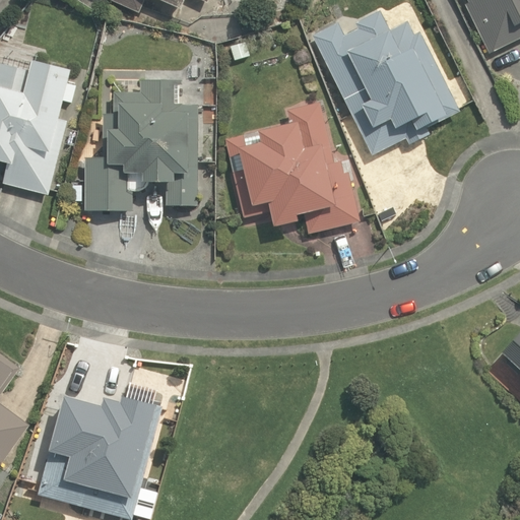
[(113,0),(140,12),(145,0),(159,0),(182,10),(186,0),(201,0),(206,2),(207,0),(113,0)]
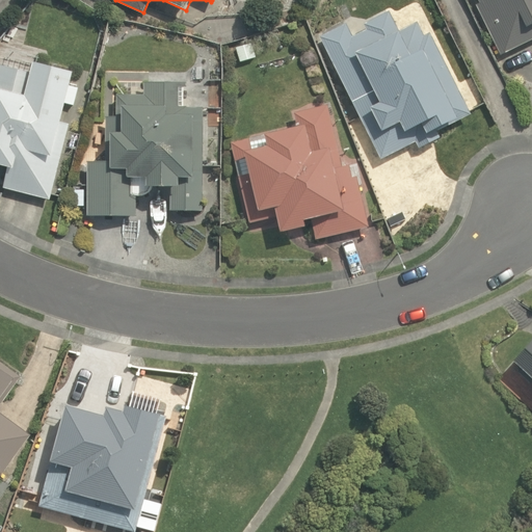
[(501,55),(531,40),(531,0),(477,0),(479,3),(476,4),(501,55)]
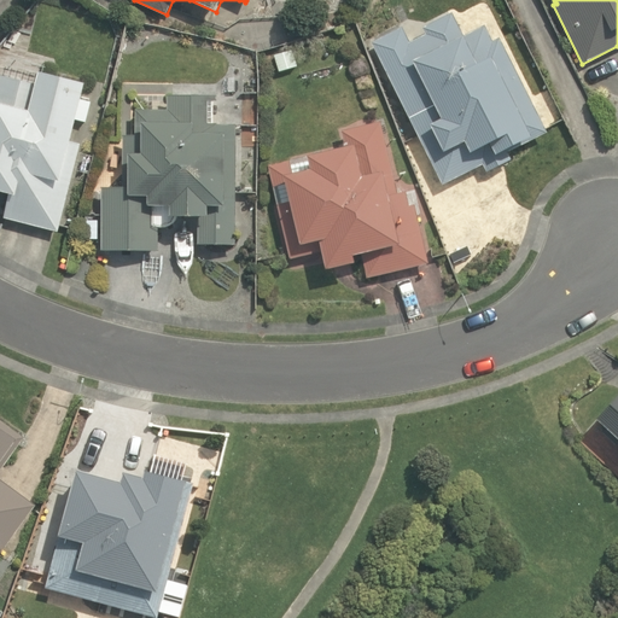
[(371,44),(444,185),(482,165),(487,175),(509,163),(505,155),(548,133),(499,38),(493,41),(484,25),(464,36),(452,13),(424,27),(427,34),(408,44),(401,28),(371,44)]
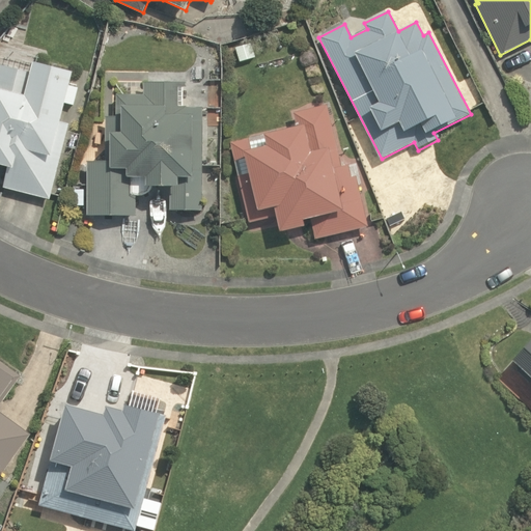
[(252,40),(235,46),(240,61),(257,56),(252,40)]
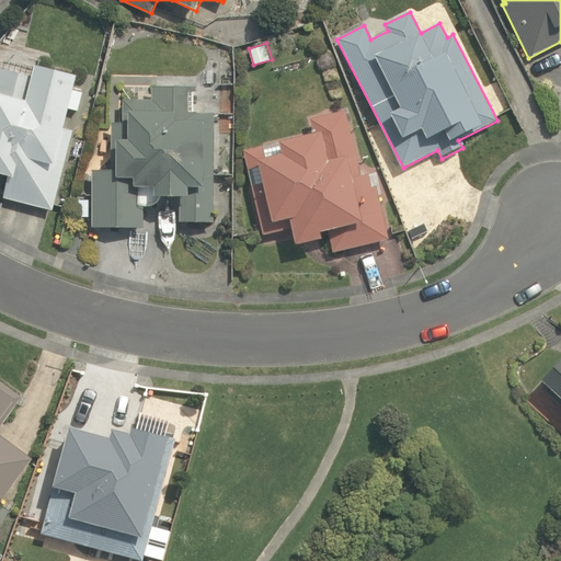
[(4,195),(54,209),(76,129),(66,127),(80,75),(36,63),(32,75),(0,65),(0,173),(7,176),(4,195)]
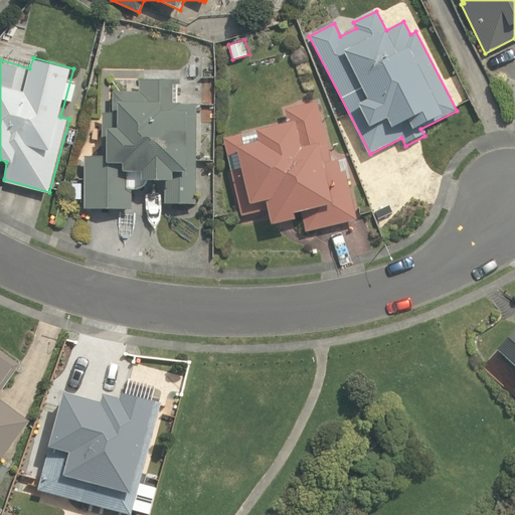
[(196,204),(196,105),(177,106),(177,78),(139,78),(139,93),(113,93),(113,114),(102,114),(102,156),(84,156),(84,208),(132,208),(132,189),(142,189),(142,181),(166,181),(166,204),(196,204)]
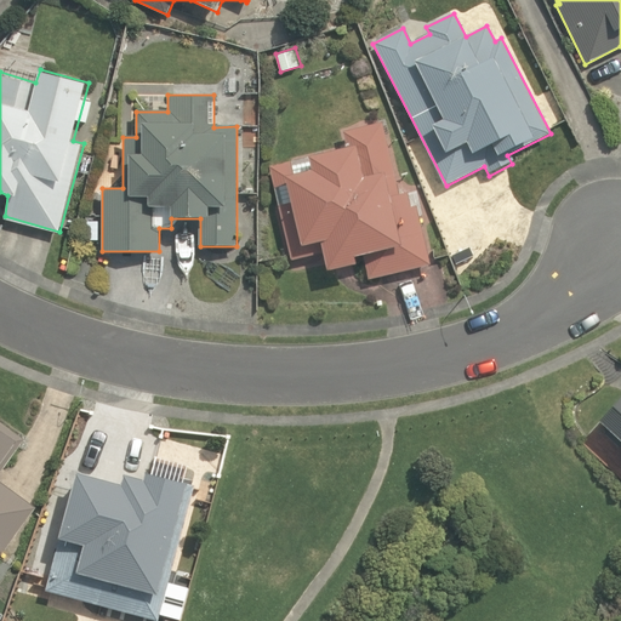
[(347,148),(269,166),(290,260),(323,252),(326,269),(363,261),(366,278),(429,265),(416,204),(411,205),(408,191),(400,192),(385,123),(343,132),(347,148)]
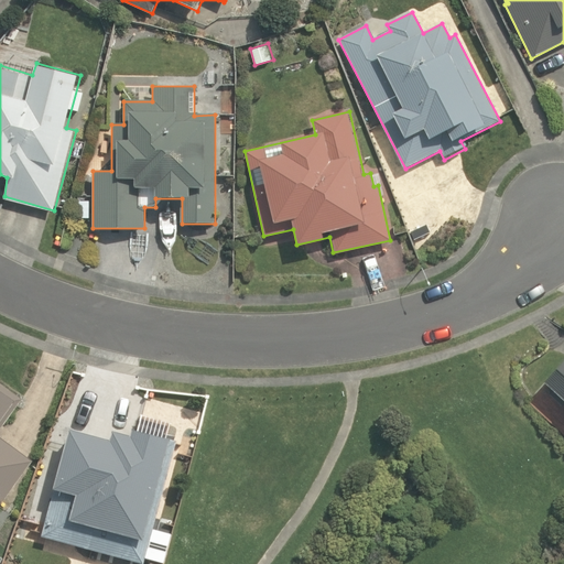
[(563,359),(544,381),(563,399),(563,359)]
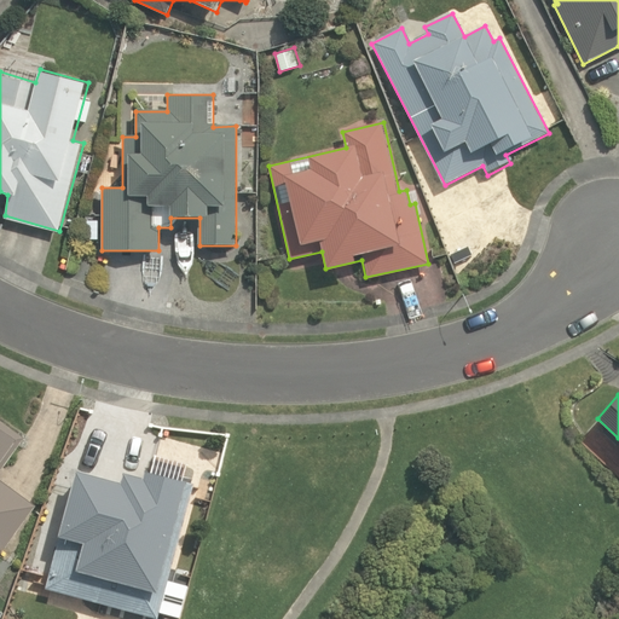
[(0,550),(1,553),(35,505),(0,480),(0,462),(19,437),(0,422),(0,550)]
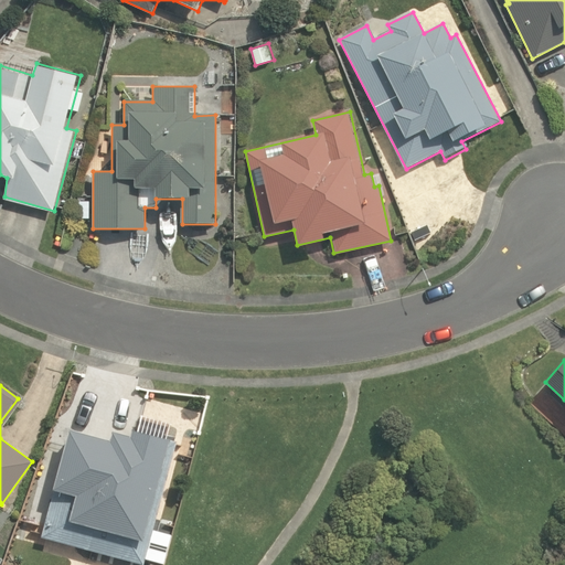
[(141,560),(171,444),(136,435),(131,451),(73,436),(46,535),(141,560)]
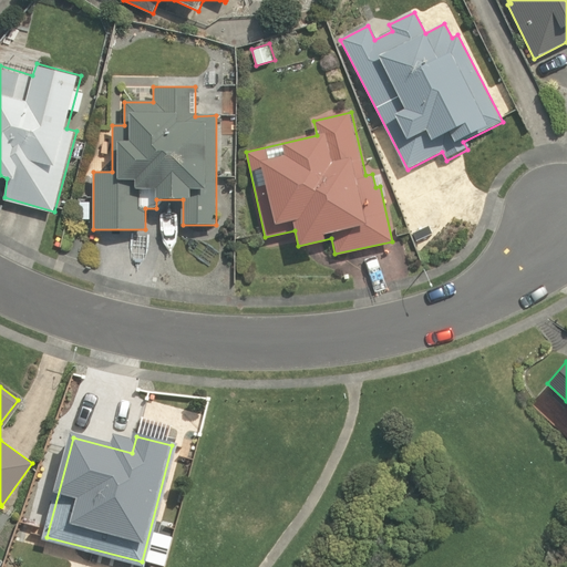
All buildings are outlined.
